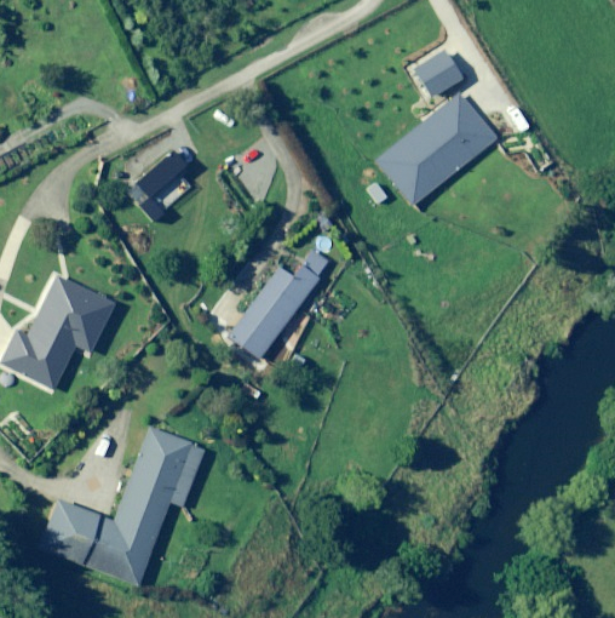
[(463,79),(444,50),(409,72),(429,101),(463,79)]
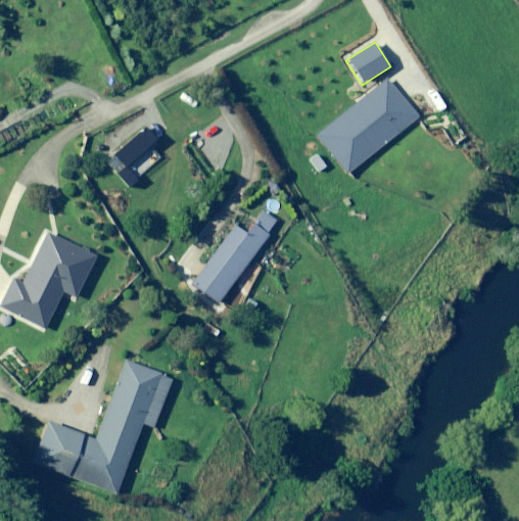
[(276,72),(273,55),(256,59),(258,67),(263,66),(265,74),(276,72)]
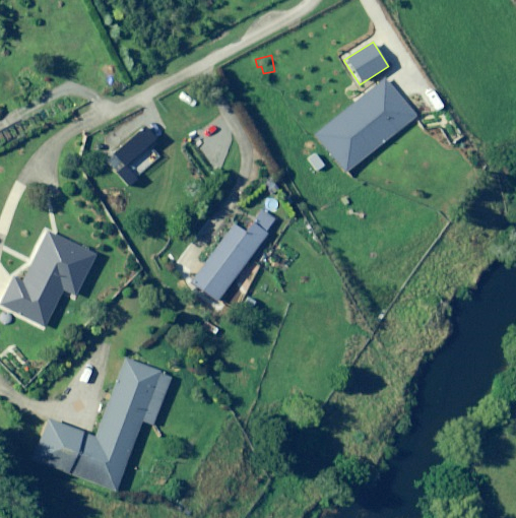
[(254,85),(249,73),(239,78),(244,90),(254,85)]
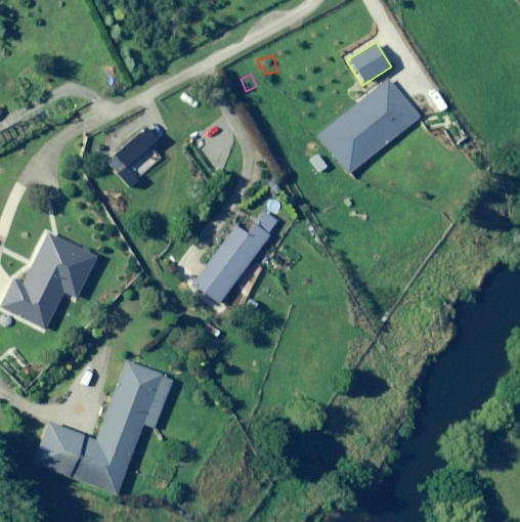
[(228,131),(219,120),(206,131),(215,142),(228,131)]
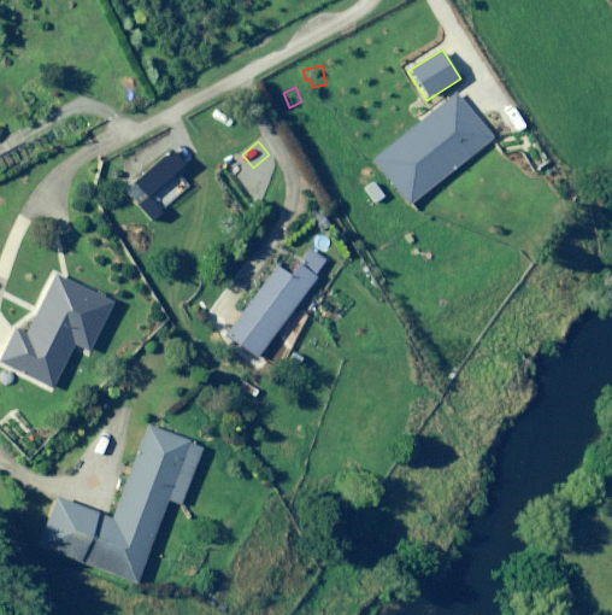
[(328,259),(312,247),(304,259),(289,250),(228,334),(258,356),(328,259)]
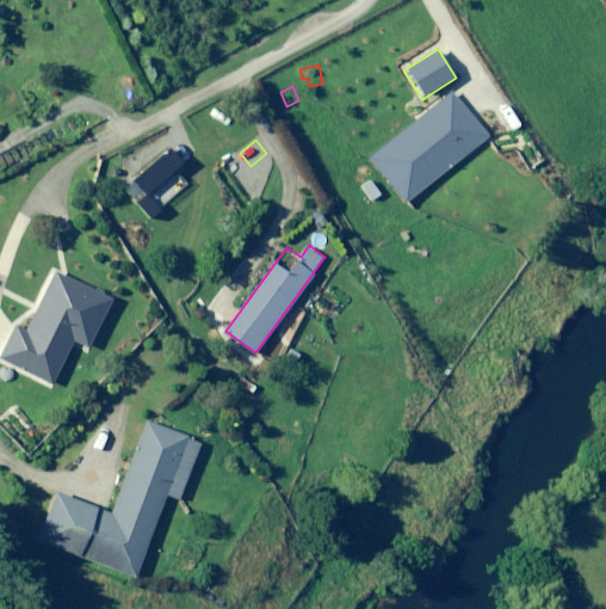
[(201,443),(147,422),(111,512),(56,491),(37,540),(134,577),(166,493),(179,499),(201,443)]
